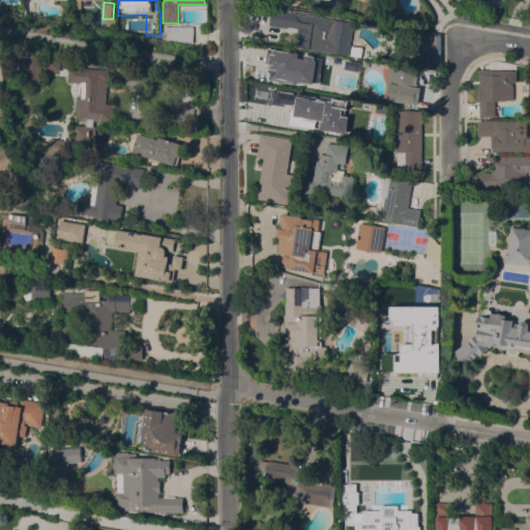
[(299,48),(302,30),(268,25),(271,7),(294,11),(294,12),(354,22),(349,55),(299,48)]
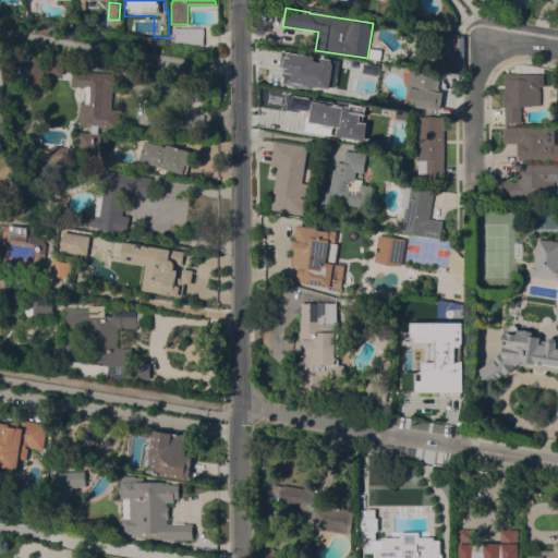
[(116,28),(110,33),(107,27),(112,24),(116,28)]
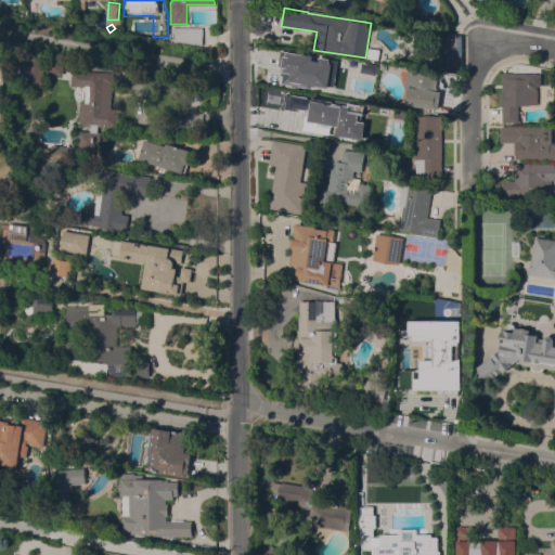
[(203,27),(203,44),(173,39),(173,27),(203,27)]
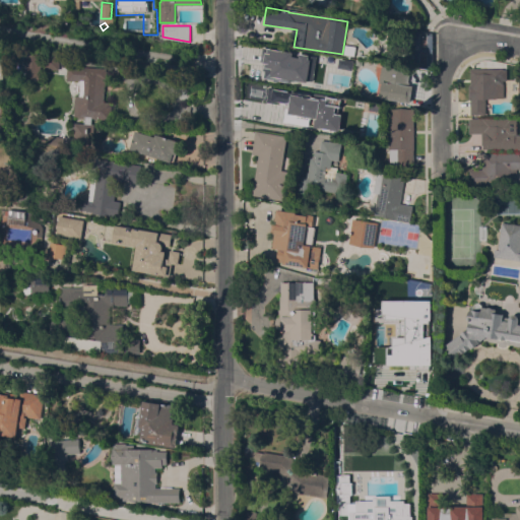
[(273,81),(275,66),(293,69),(295,61),(293,59),(294,54),(296,52),(297,51),(343,59),(337,92),(273,81)]
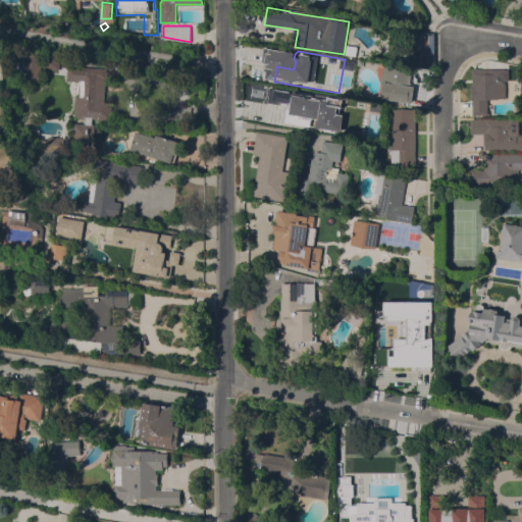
[(41,55),(39,81),(24,80),(27,54),(41,55)]
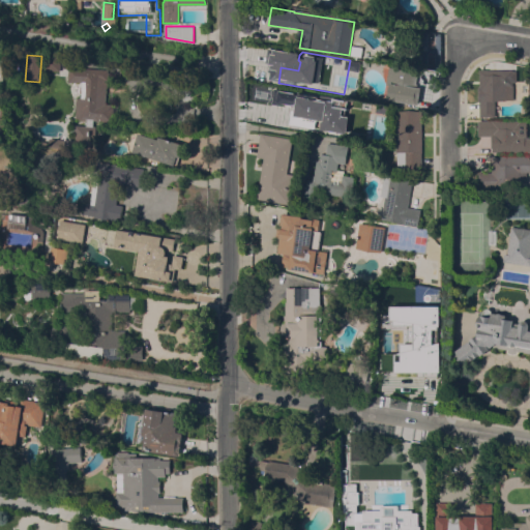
[(60,70),(45,69),(46,56),(60,57),(60,70)]
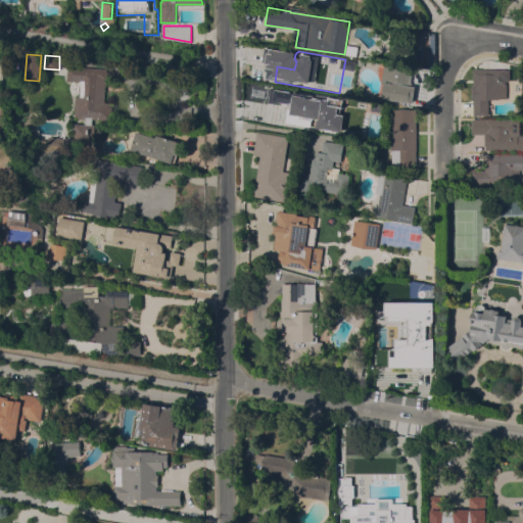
[(414,70),(411,85),(417,86),(414,103),(382,97),(382,96),(378,95),(381,83),(379,78),(378,65),(383,66),(384,65),(414,70)]
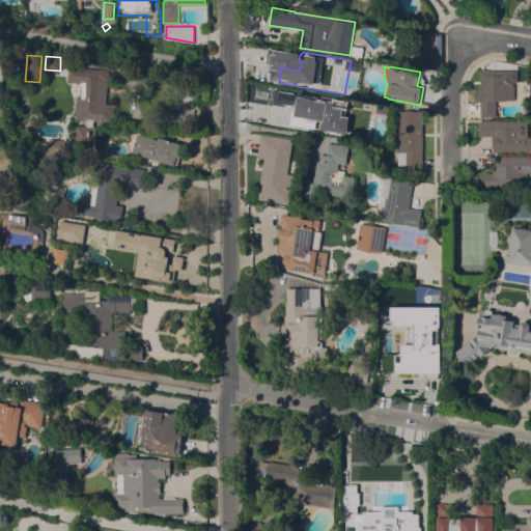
[(108,70),(108,72),(109,72),(109,77),(107,77),(106,104),(113,104),(113,107),(114,107),(113,114),(112,114),(112,121),(93,120),(93,126),(95,127),(94,147),(75,146),(76,126),(86,126),(86,119),(75,118),(76,98),(81,98),(82,83),(67,82),(68,67),(108,70)]
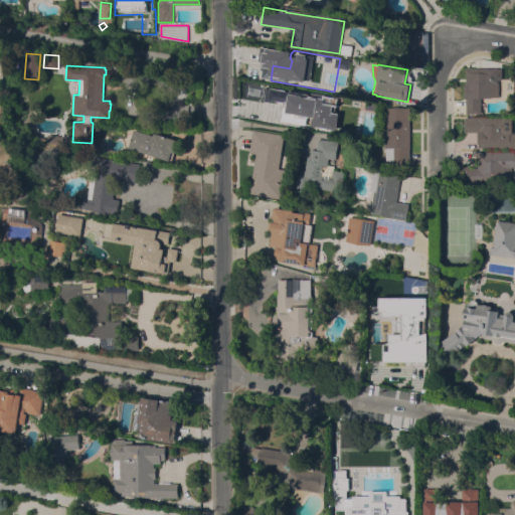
[(498,67),(498,68),(502,68),(502,79),(498,79),(498,81),(500,81),(500,94),(499,94),(499,97),(492,97),(492,98),(481,98),(481,113),(470,113),(466,113),(467,98),(465,98),(465,83),(466,83),(466,67),(498,67)]
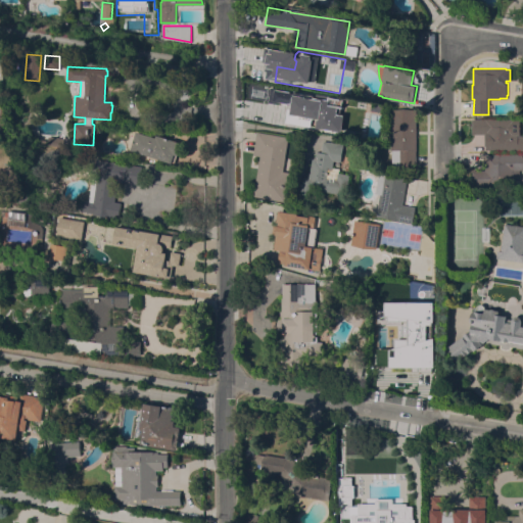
[(346,121),(351,122),(349,136),(307,129),(311,113),(305,112),(306,105),(295,104),(297,89),(313,91),(312,97),(348,103),(346,121)]
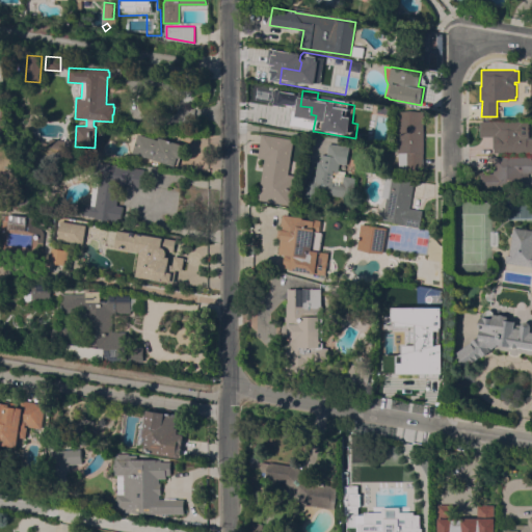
[(398,111),(423,111),(423,169),(398,169),(398,111)]
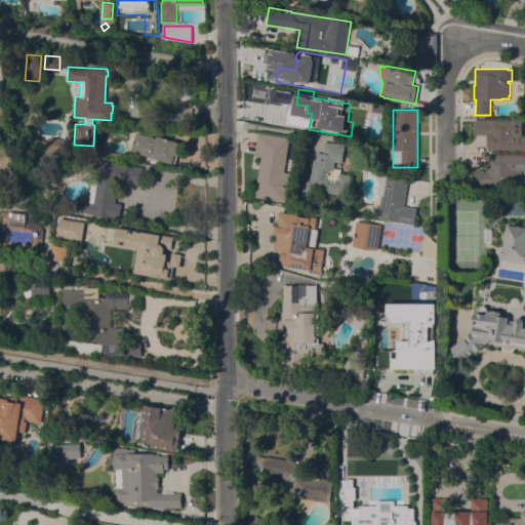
[(515,119),(522,119),(522,135),(524,135),(524,150),(488,151),(488,147),(486,147),(486,134),(474,134),(474,119),(515,119)]
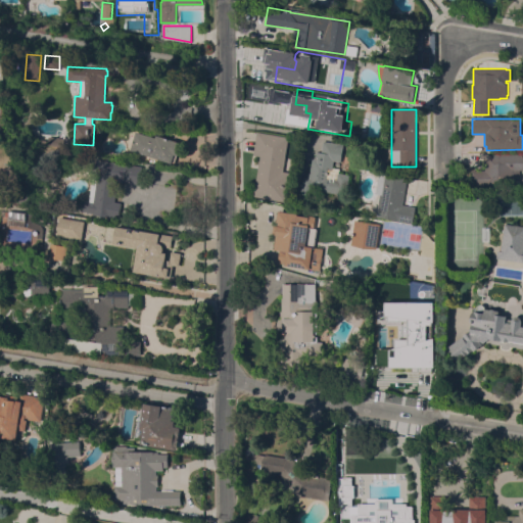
[(155,137),(156,135),(182,142),(178,155),(177,155),(174,161),(172,161),(172,162),(131,150),(137,132),(155,137)]
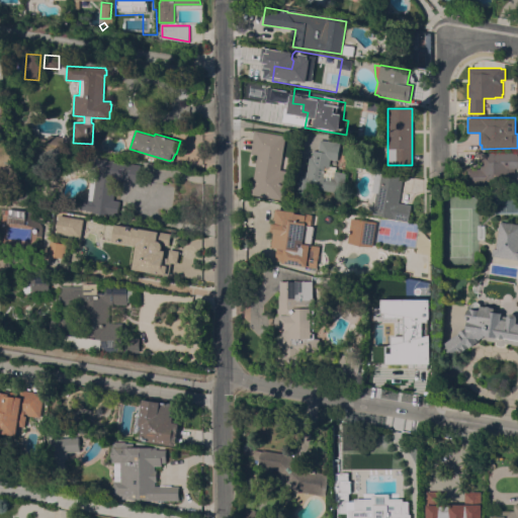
[(257,154),(251,153),(254,131),(285,136),(280,169),(286,170),(281,199),(251,194),(257,154)]
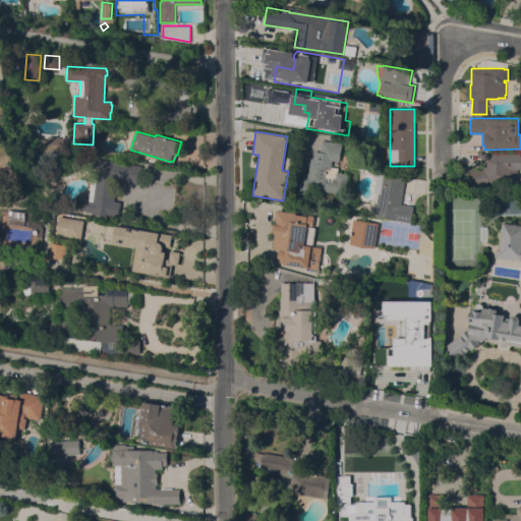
[(47,145),(48,135),(64,137),(63,147),(47,145)]
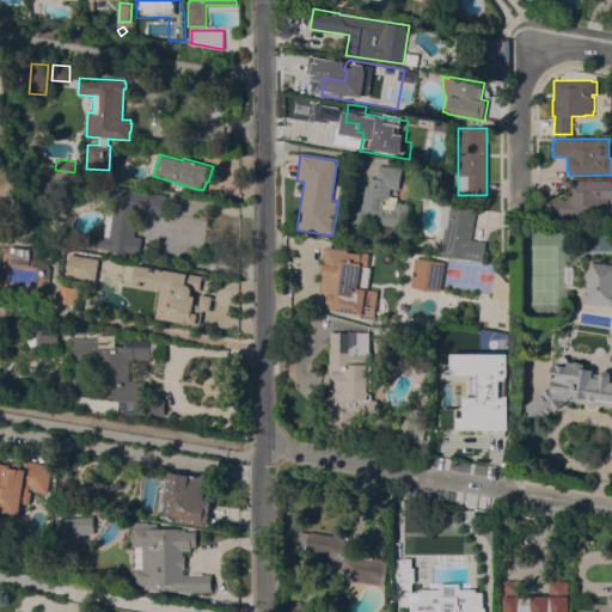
[(402,169),(398,189),(390,188),(389,195),(397,197),(397,202),(409,204),(405,228),(352,219),(354,206),(360,207),(361,201),(362,202),(365,185),(368,187),(369,177),(375,178),(378,165),(402,169)]
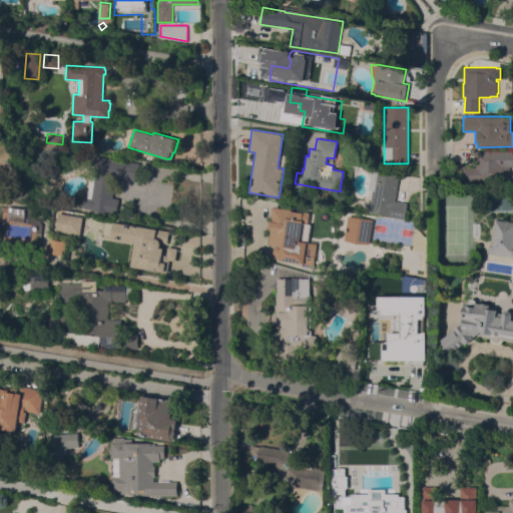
[(512,151),(512,166),(510,166),(510,181),(463,181),(463,166),(475,166),(475,151),(512,151)]
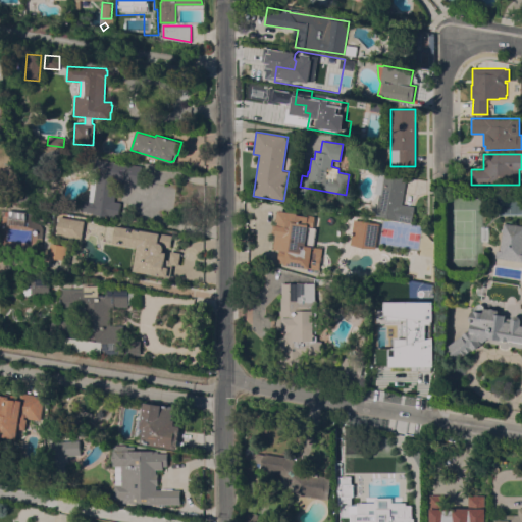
[(96,158),(142,166),(139,185),(117,180),(113,201),(120,203),(117,217),(109,216),(109,217),(91,214),(92,213),(79,211),(81,200),(88,201),(95,162),(96,163),(96,158)]
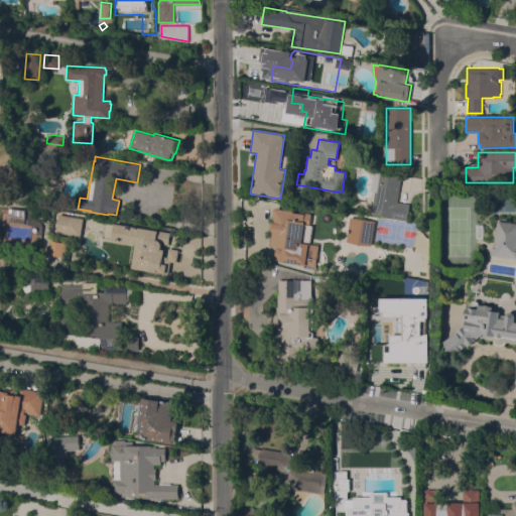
[(372,180),(374,170),(401,176),(400,184),(396,202),(409,204),(406,220),(371,214),(375,191),(370,190),(372,180)]
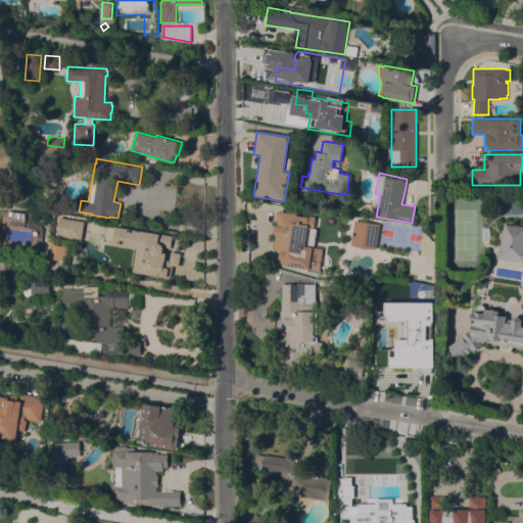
[(26,212),(25,226),(7,225),(9,210),(26,212)]
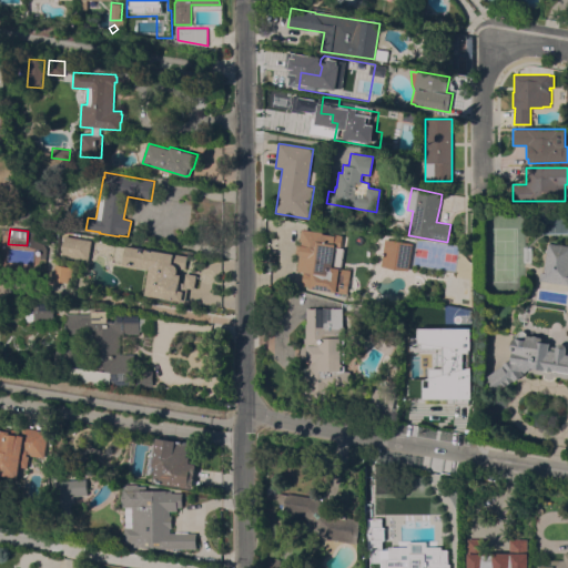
[(296,273),(300,255),(297,255),(302,229),(345,234),(343,250),(341,267),(351,269),(346,293),(335,291),(334,292),(307,288),(308,285),(301,284),(303,273),(296,273)]
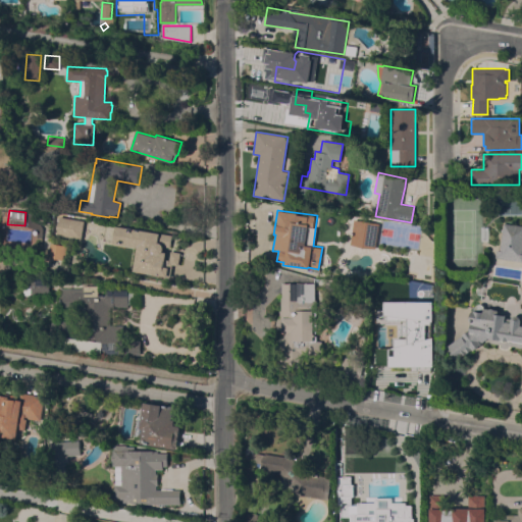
[(351,243),(355,215),(379,219),(379,221),(380,221),(376,248),(351,243)]
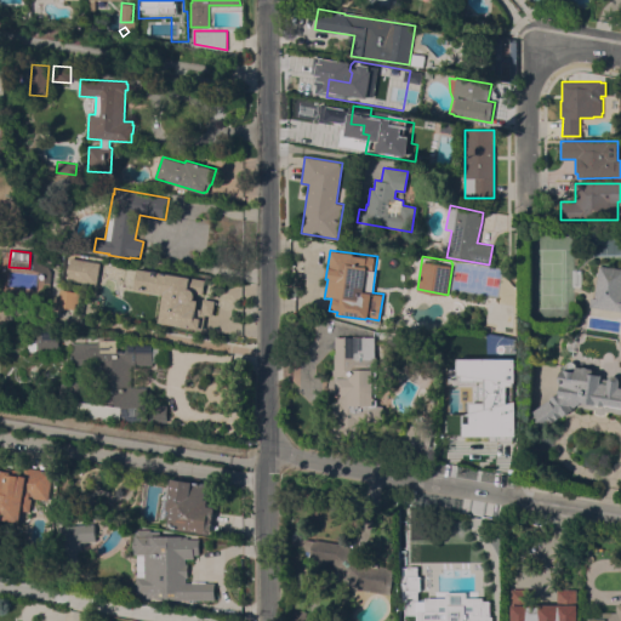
[(100,262),(96,283),(67,279),(70,258),(100,262)]
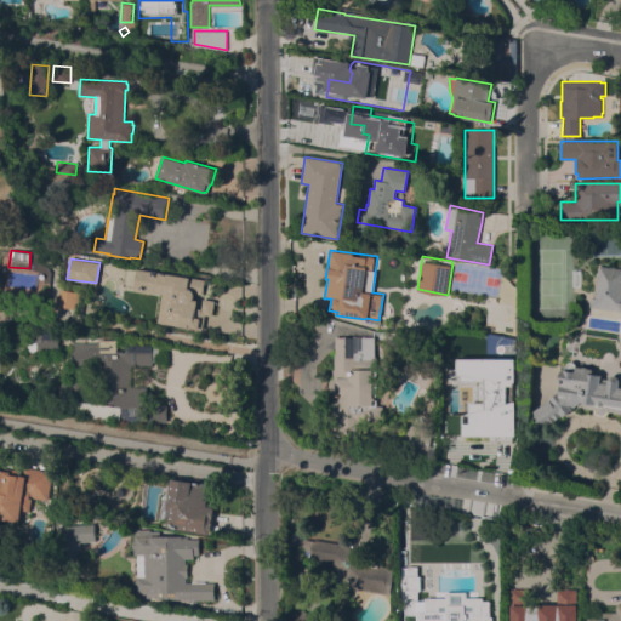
[(620,309),(590,306),(591,297),(594,297),(598,277),(599,266),(620,268),(620,309)]
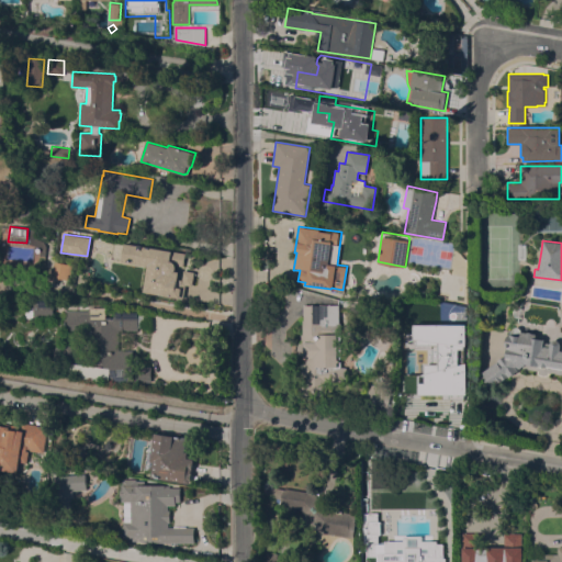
[(179,272),(178,279),(182,280),(184,270),(194,272),(192,285),(186,284),(183,298),(144,291),(148,266),(122,261),(122,259),(111,258),(114,243),(124,244),(124,243),(186,254),(183,266),(176,265),(177,267),(176,270),(175,271),(179,272)]
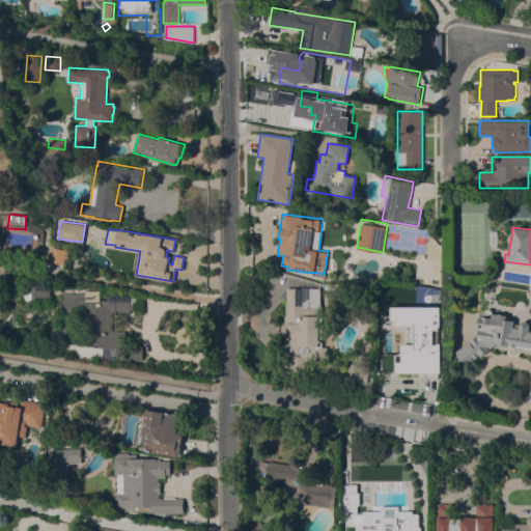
[(68,250),(66,259),(64,258),(63,264),(49,261),(51,247),(68,250)]
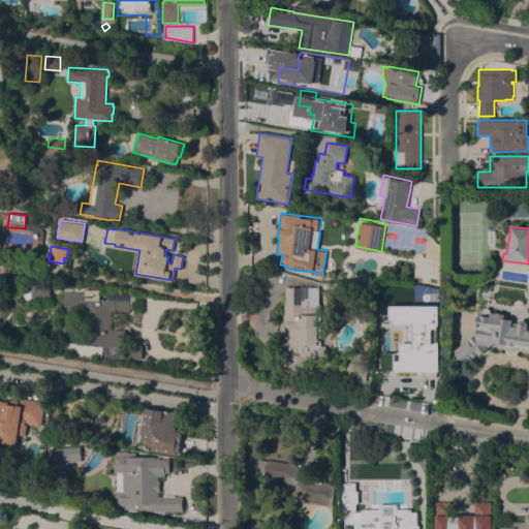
[(41,301),(42,307),(28,307),(28,301),(27,300),(27,280),(51,280),(50,301),(41,301)]
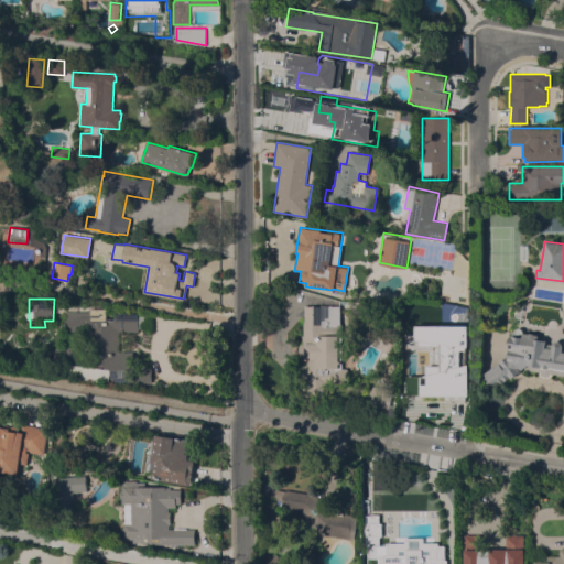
[(467,308),(467,333),(459,333),(459,336),(456,336),(456,338),(462,338),(462,356),(457,356),(457,380),(463,380),(463,372),(468,372),(468,380),(467,380),(467,397),(435,397),(436,340),(440,340),(440,336),(435,336),(436,322),(438,322),(438,321),(423,316),(426,304),(441,307),(467,308)]
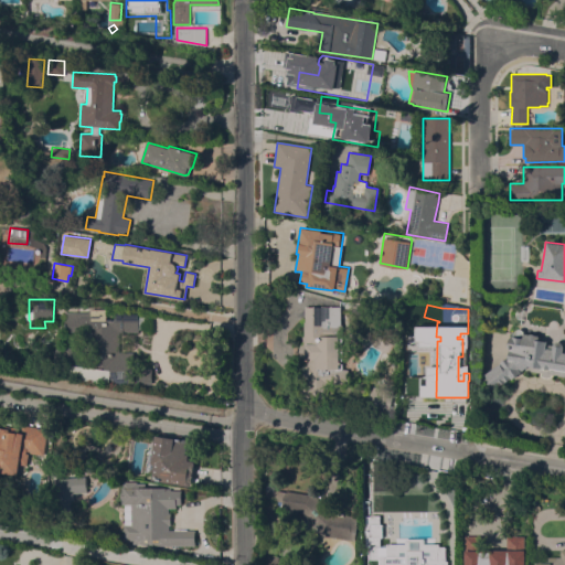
[(341,306),(341,324),(342,324),(342,369),(348,369),(348,385),(327,385),(327,400),(308,400),(308,393),(304,393),(304,381),(307,381),(307,377),(302,377),(302,365),(306,365),(306,358),(300,358),(300,344),(302,344),(302,336),(305,336),(304,323),(306,323),(305,307),(341,306)]
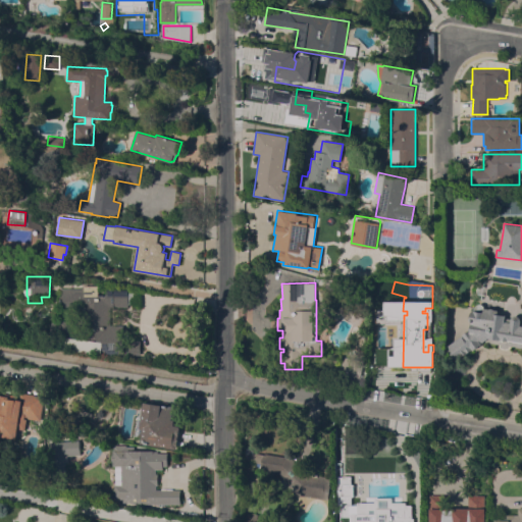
[(85,306),(71,307),(71,306),(59,307),(59,288),(82,288),(82,285),(107,285),(107,288),(127,288),(128,306),(110,306),(110,325),(123,325),(123,355),(97,356),(97,353),(60,349),(60,345),(54,344),(55,332),(49,331),(50,322),(56,322),(56,320),(77,322),(76,321),(86,321),(85,306)]
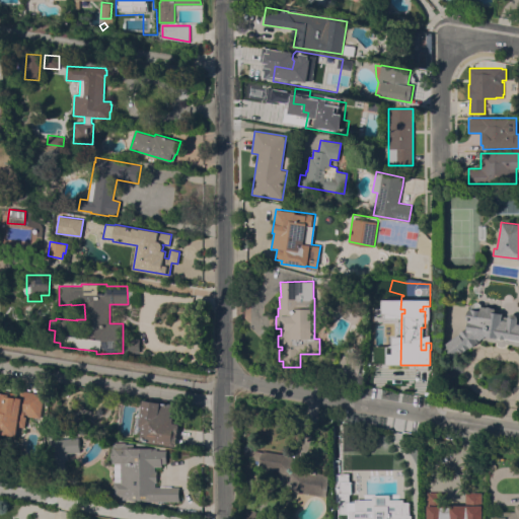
[(517,323),(518,323),(518,340),(506,338),(505,339),(486,336),(454,359),(444,345),(467,327),(469,310),(470,310),(470,304),(473,304),(474,302),(476,301),(479,302),(480,304),(482,306),(487,306),(489,296),(504,298),(502,313),(503,313),(502,319),(508,320),(508,316),(510,314),(513,313),(515,314),(517,315),(518,318),(517,323)]
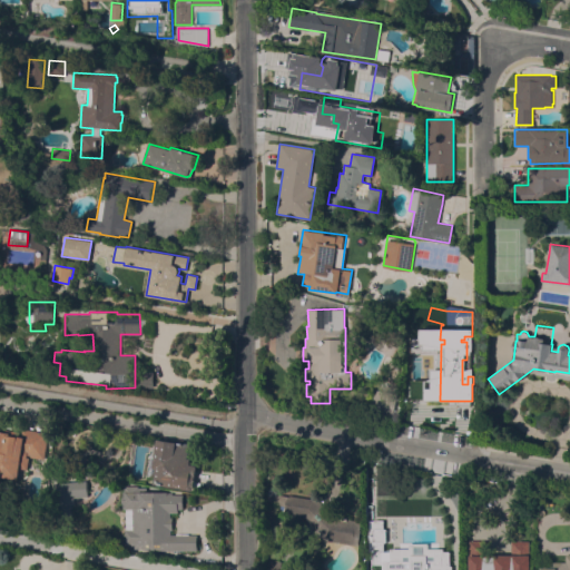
[(396,393),(393,412),(371,409),(374,390),(396,393)]
